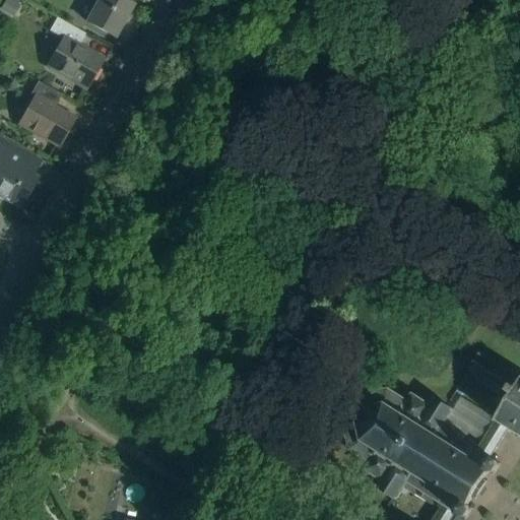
[(17,0),(11,0),(1,3),(4,14),(20,10),(24,4),(17,0)]
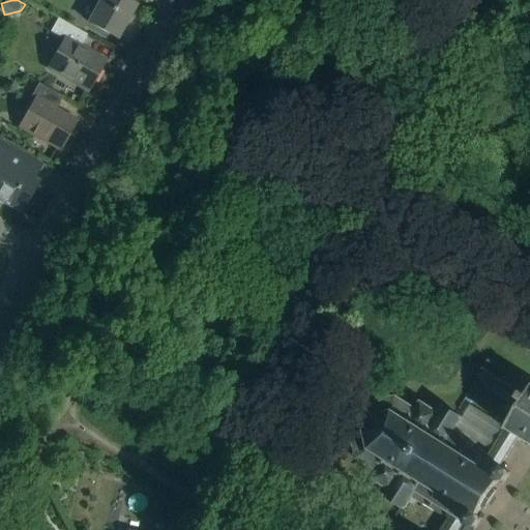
[(97,0),(99,1),(87,23),(117,38),(136,5),(125,0),(97,0)]
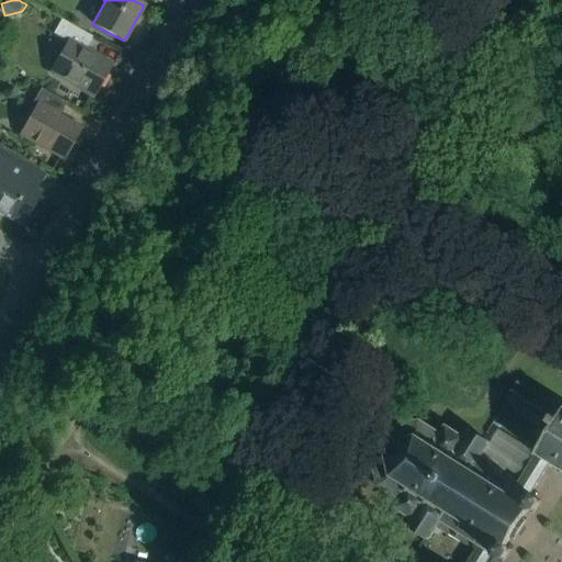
[(92,37),(60,20),(53,34),(67,42),(51,71),(93,96),(111,65),(85,51),(92,37)]
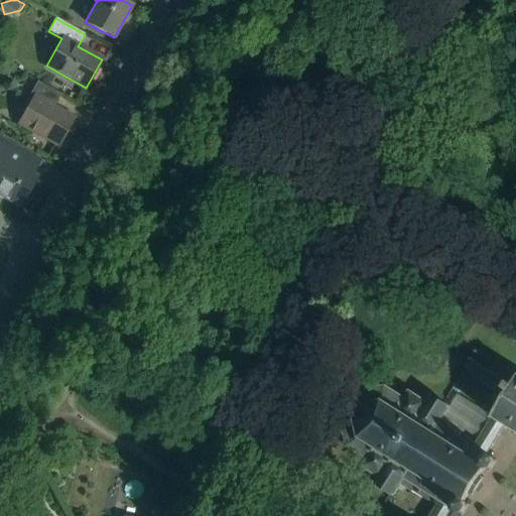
[(58,94),(37,83),(30,95),(34,98),(20,123),(55,143),(70,117),(51,107),(58,94)]
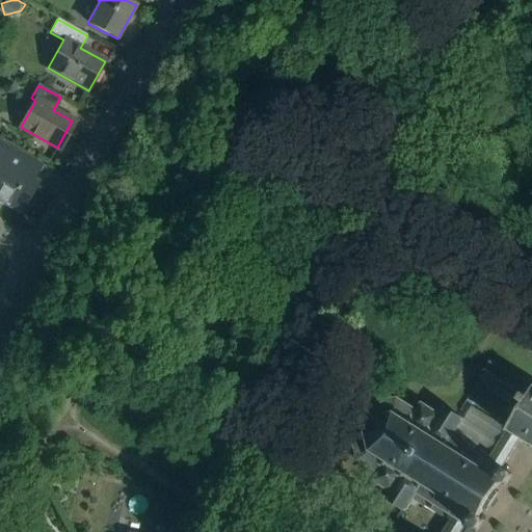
[(40,165),(0,142),(0,200),(21,212),(30,194),(27,193),(31,186),(33,188),(36,182),(31,179),(40,165)]
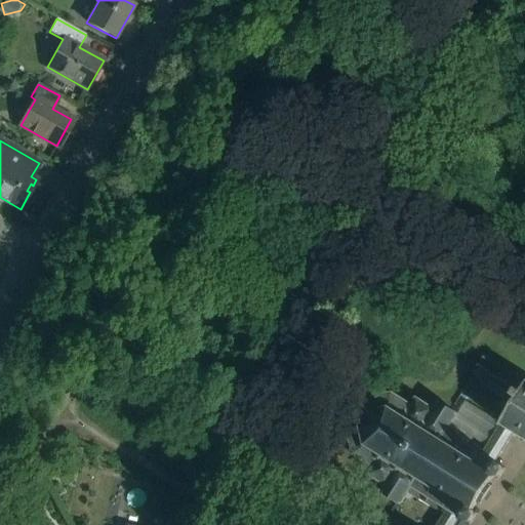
[(492,418),(500,423),(484,449),(449,428),(457,414),(450,410),(438,402),(438,403),(433,400),(432,402),(429,400),(426,401),(425,403),(416,398),(411,405),(392,393),(362,399),(346,426),(353,455),(372,467),(367,474),(375,479),(374,481),(375,485),(382,489),(380,493),(400,505),(408,492),(443,514),(436,524),(524,524),(524,381),(518,377),(518,378),(484,357),(474,372),(508,395),(492,418)]
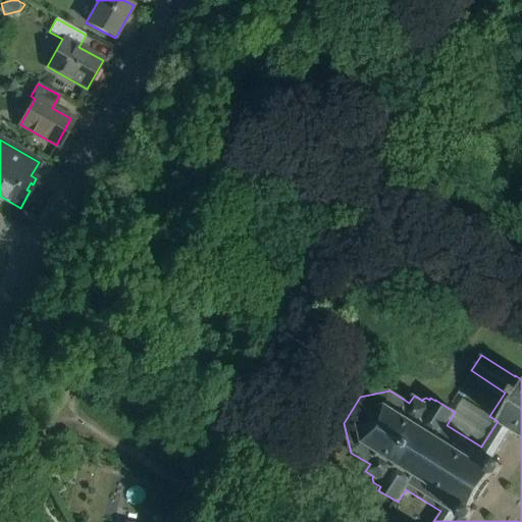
[(168,521),(169,518),(150,513),(147,521),(168,521)]
